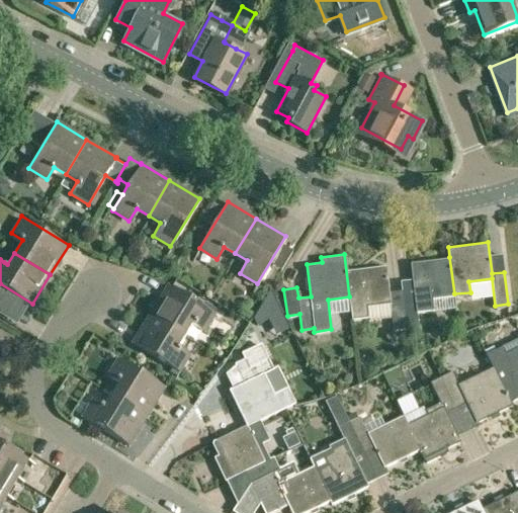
[(344,254),(349,296),(352,318),(368,316),(368,317),(392,315),(393,329),(406,327),(403,295),(402,289),(389,291),(385,265),(347,269),(345,254),(344,254)]
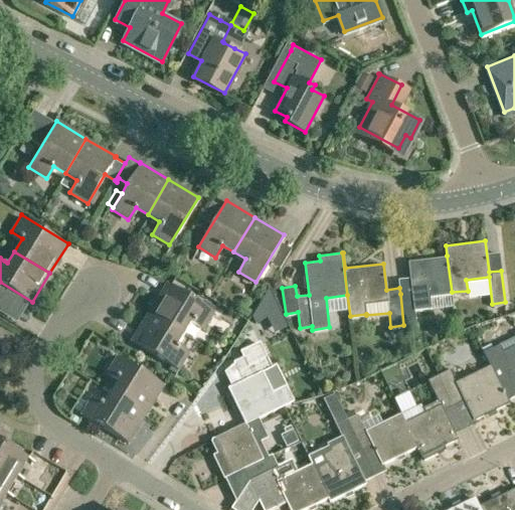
[(452,292),(447,256),(407,261),(411,293),(400,294),(403,325),(415,324),(413,309),(430,307),(428,295),(452,292)]
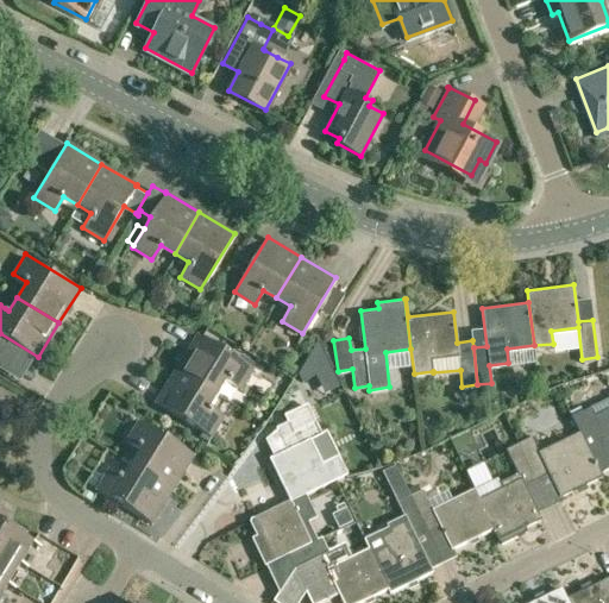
[(175,368),(218,393),(226,378),(239,387),(252,366),(196,332),(175,368)]
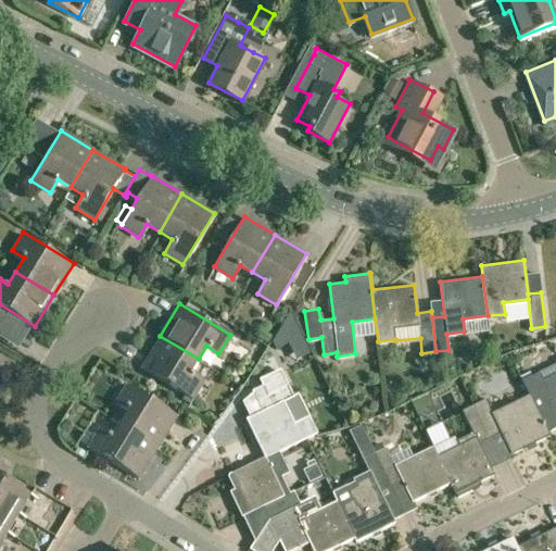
[(199,359),(160,336),(141,366),(192,398),(203,379),(191,372),(199,359)]
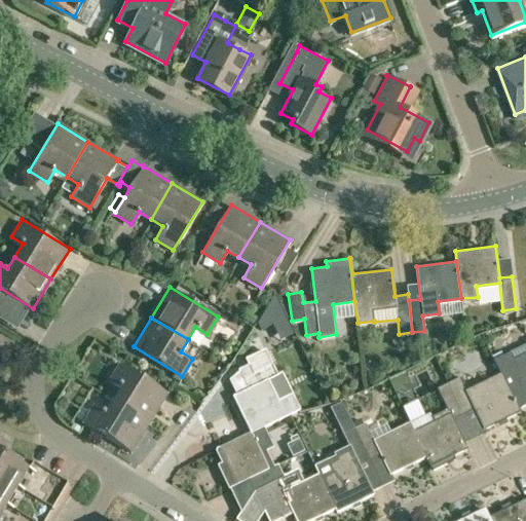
[(233,394),(251,430),(252,431),(286,414),(286,415),(300,408),(293,392),(288,395),(277,373),(277,374),(264,347),(247,357),(250,362),(238,367),(239,369),(229,377),(237,393),(233,394)]
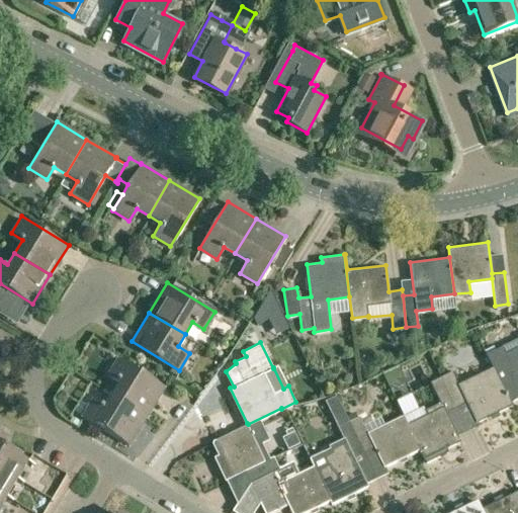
[(495,369),(510,400),(517,395),(517,346),(506,352),(503,346),(487,353),(495,369)]
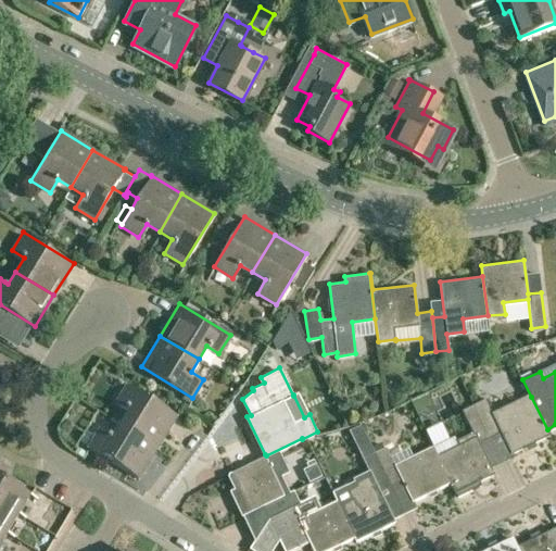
[(118,422),(156,446),(177,414),(126,382),(114,401),(127,409),(118,422)]
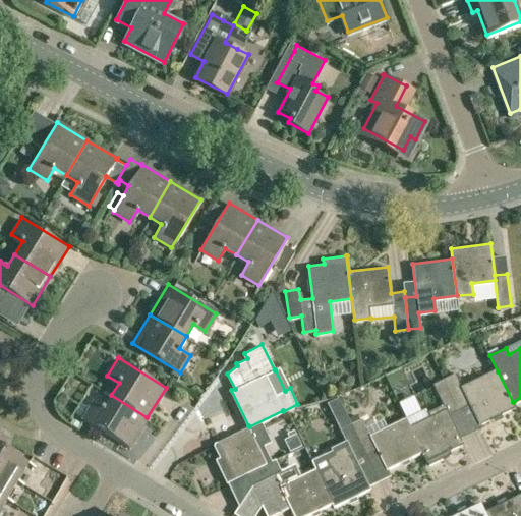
[(454,371),(443,377),(458,408),(469,403),(478,422),(515,405),(513,402),(498,371),(477,382),(475,378),(460,385),(454,371)]
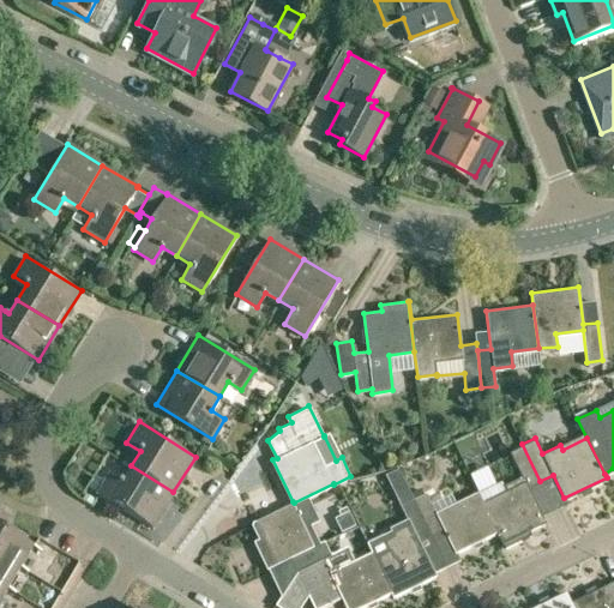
[(540,481),(522,444),(510,450),(522,475),(504,483),(506,489),(483,501),(497,531),(495,531),(501,542),(504,541),(505,545),(521,537),(518,534),(545,521),(528,487),(540,481)]
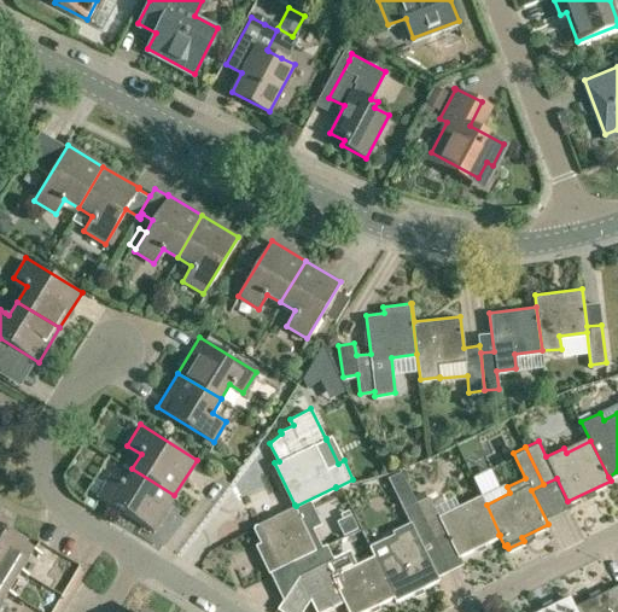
[(174,495),(132,468),(123,482),(110,472),(97,494),(153,529),(174,495)]
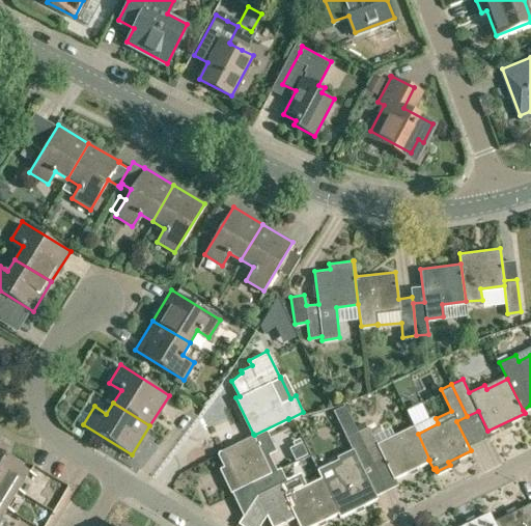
[(372,462),(357,431),(343,404),(333,409),(353,448),(337,455),(338,459),(317,469),(322,477),(323,476),(338,511),(339,515),(375,496),(362,467),(372,462)]
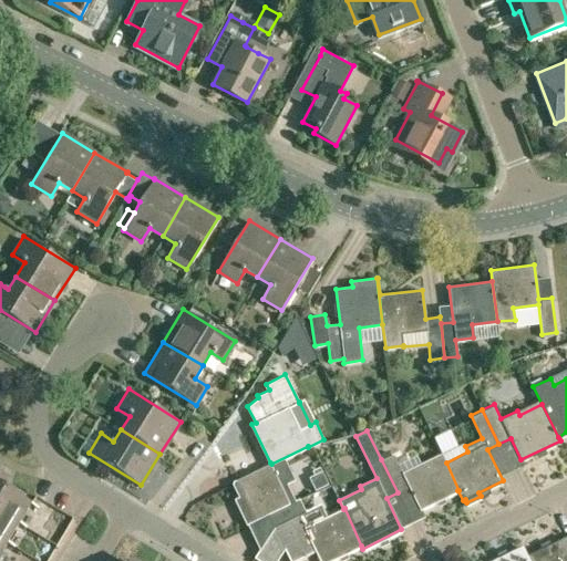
[(459,490),(446,463),(442,453),(402,471),(393,454),(381,459),(398,492),(409,487),(419,509),(457,490),(459,490)]
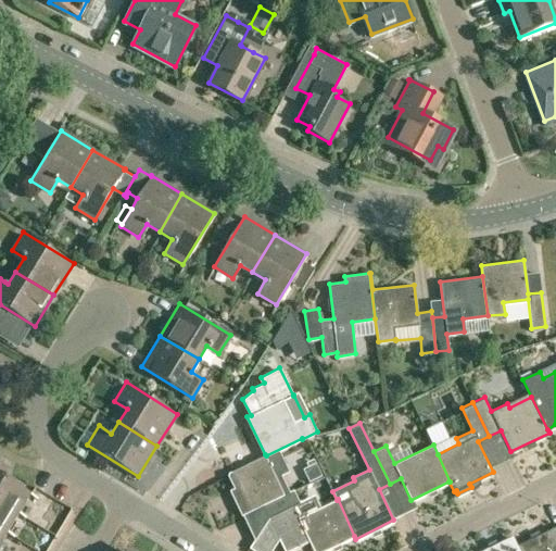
[(265,454),(241,466),(229,473),(248,512),(263,504),(269,516),(300,501),(293,489),(283,493),(266,455),(265,454)]
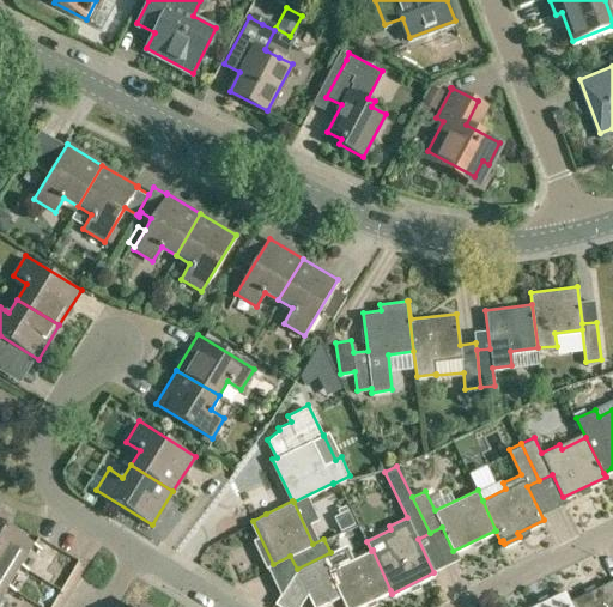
[(0,521),(7,526),(12,517),(11,516),(0,509),(0,521)]
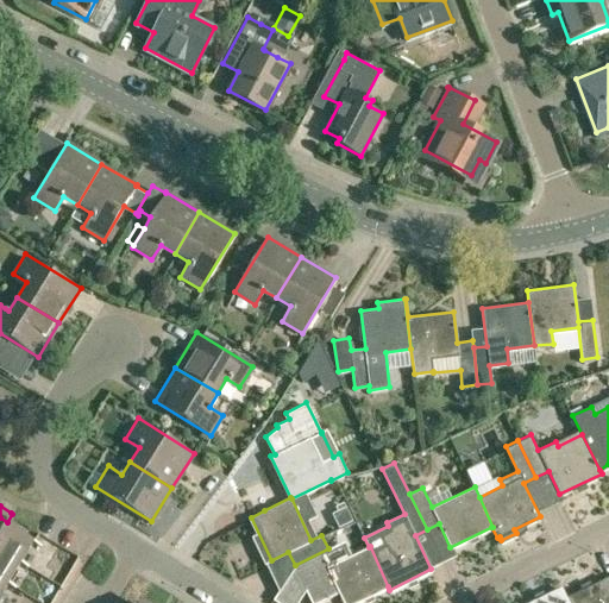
[(0,517),(0,546),(19,558),(32,536),(7,522),(0,517)]
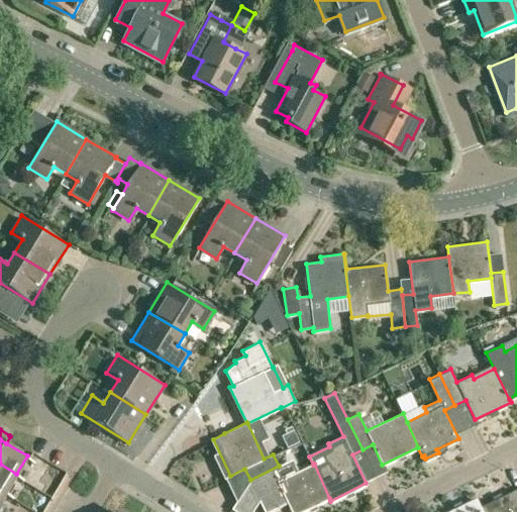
[(0,464),(0,488),(5,492),(16,474),(0,464)]
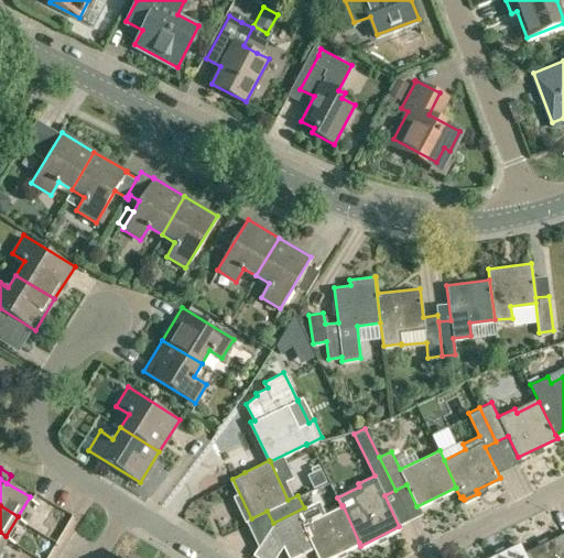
[(304,507),(273,523),(290,557),(313,546),(318,557),(326,557),(359,543),(343,505),(342,506),(318,517),(315,511),(312,512),(308,505),(304,507)]
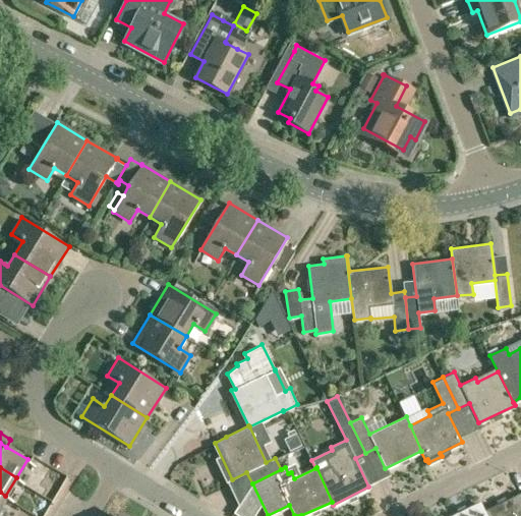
[(520,515),(520,495),(520,494),(484,511),(483,511),(485,515),(520,515)]
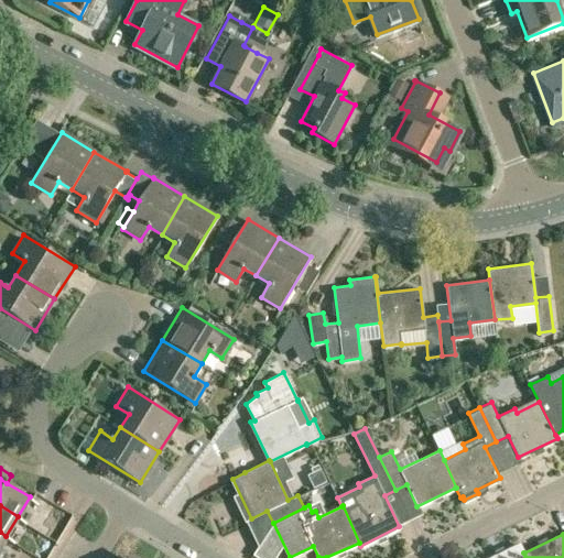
[(525,557),(523,553),(524,553),(520,543),(486,557),(525,557)]
